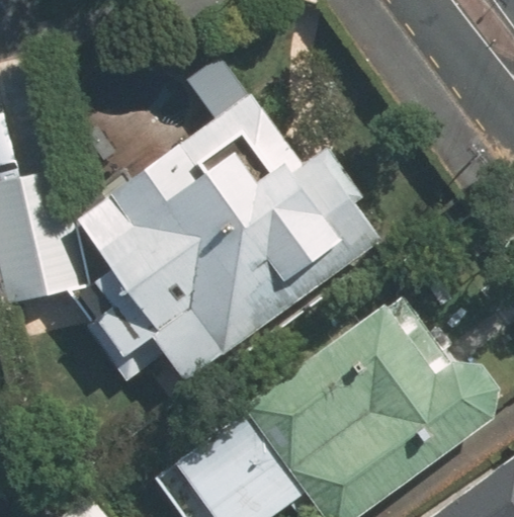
[(302,165),(250,92),(79,217),(116,268),(96,282),(115,309),(88,329),(125,380),(166,351),(188,382),(384,240),(356,201),(365,196),(329,146),(302,165)]
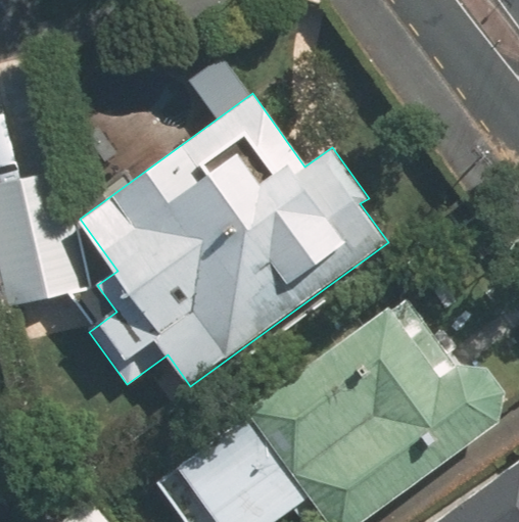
[(65,172),(0,185),(0,289),(3,303),(91,283),(65,172)]
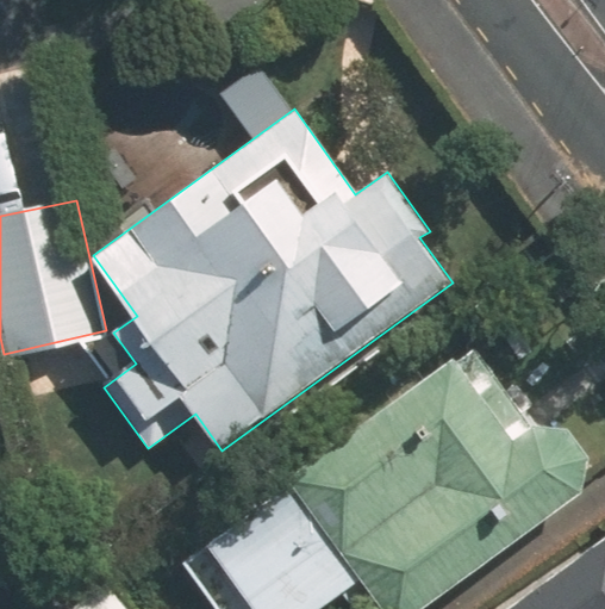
[(515,442),(453,359),(291,479),(207,541),(211,546),(184,566),(214,608),(319,608),(363,577),(386,608),(423,608),(585,490),(592,461),(569,429),(538,426),(515,442)]
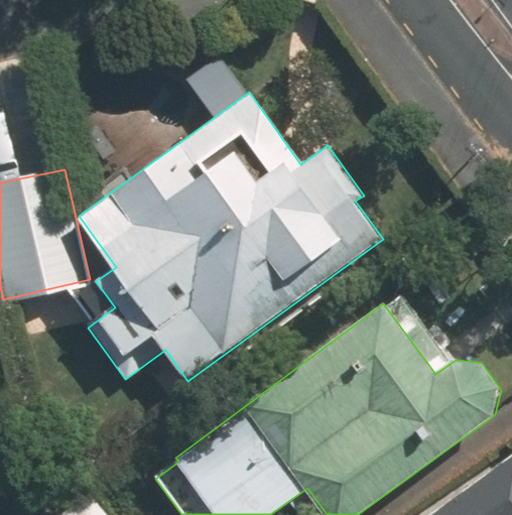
[(511,514),(511,456),(429,514),(511,514)]
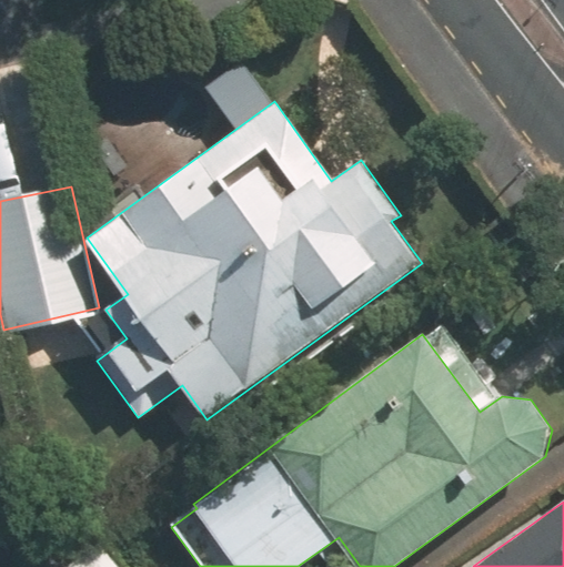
[(113,566),(103,553),(83,566),(113,566)]
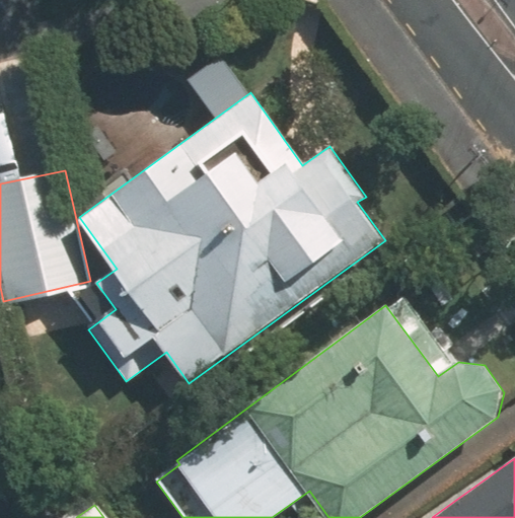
All buildings are outlined.
